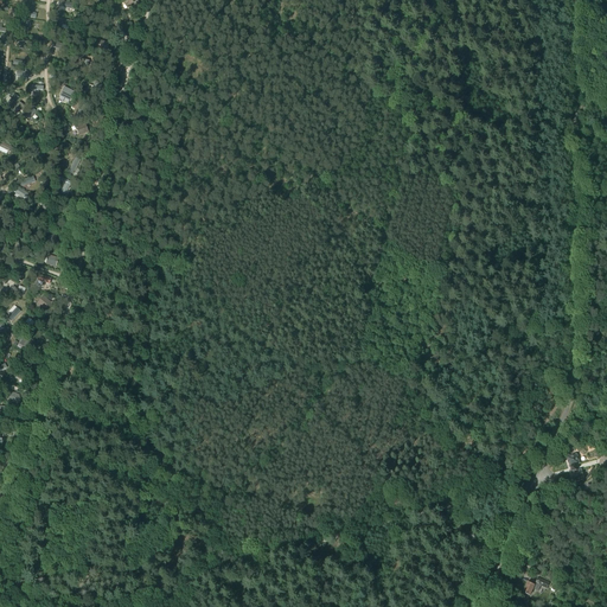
[(108,43),(97,40),(95,51),(106,53),(108,43)]
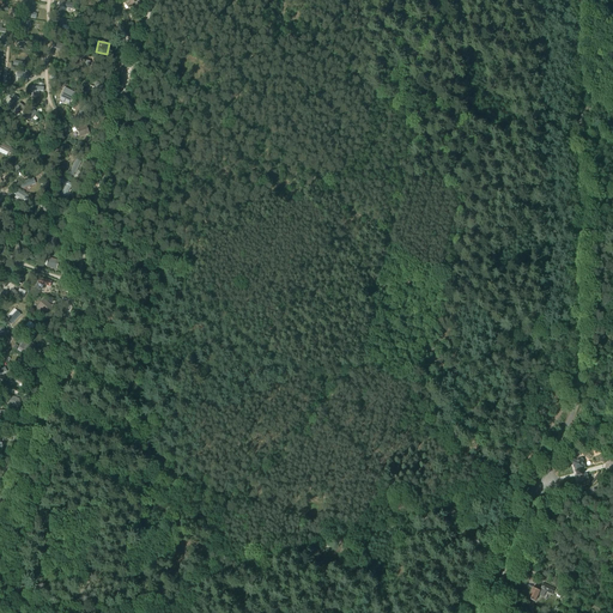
[(82,60),(79,68),(87,71),(90,62),(82,60)]
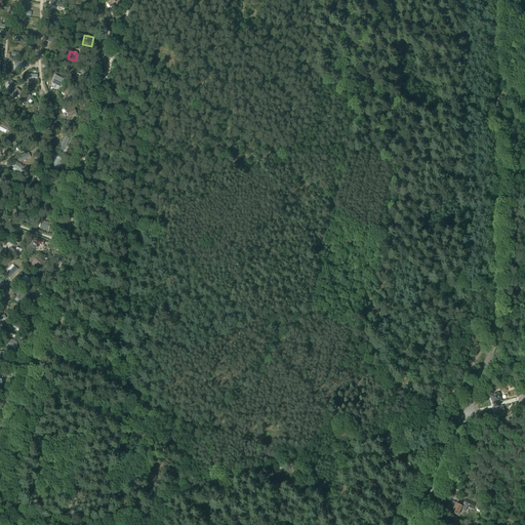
[(82,71),(78,81),(80,82),(85,84),(86,81),(88,77),(87,77),(88,74),(83,72),(82,71)]
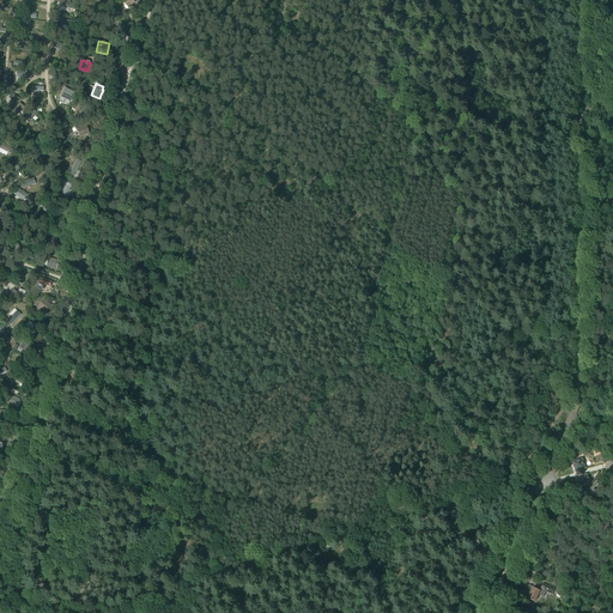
[(65,89),(61,97),(71,102),(74,93),(65,89)]
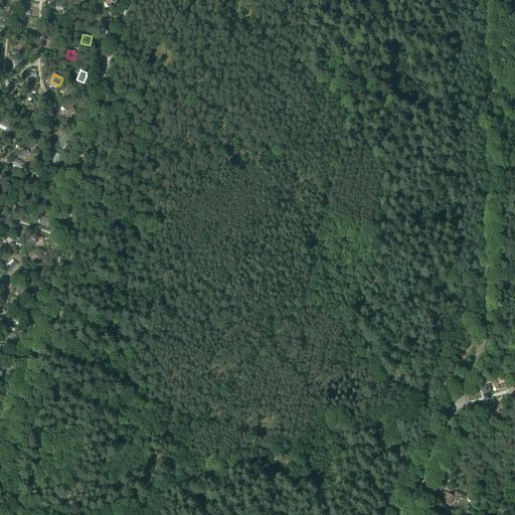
[(12,80),(5,90),(8,93),(16,83),(12,80)]
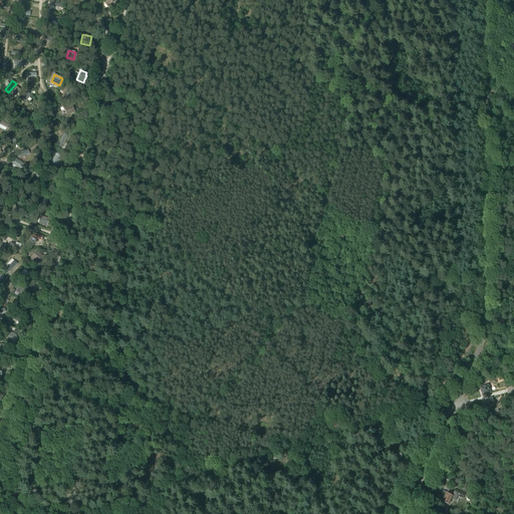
[(16,86),(10,93),(13,96),(17,91),(20,94),(23,92),(19,89),(16,86)]
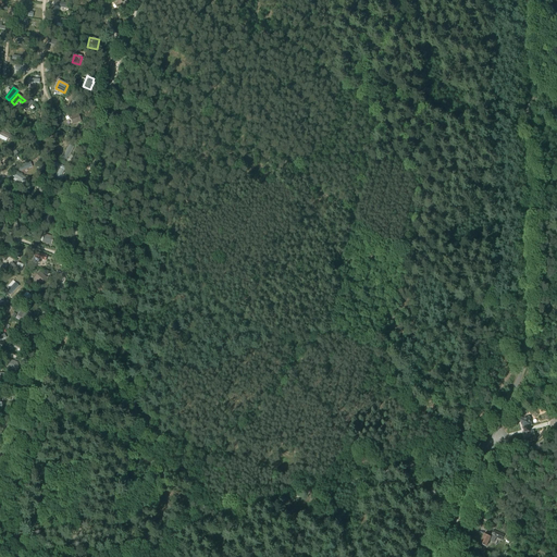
[(29,99),(23,107),(26,110),(33,102),(29,99)]
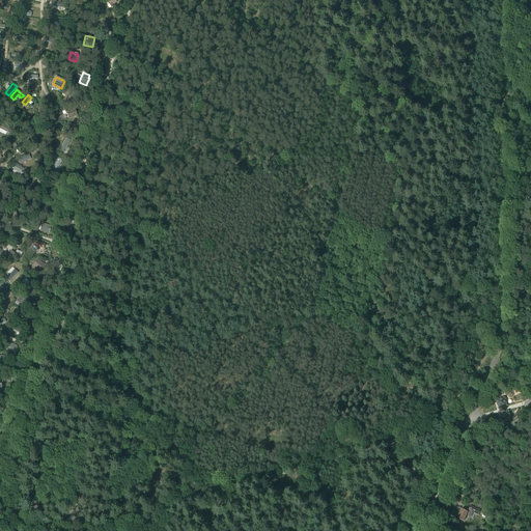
[(72,94),(71,98),(68,96),(67,102),(74,104),(77,96),(72,94)]
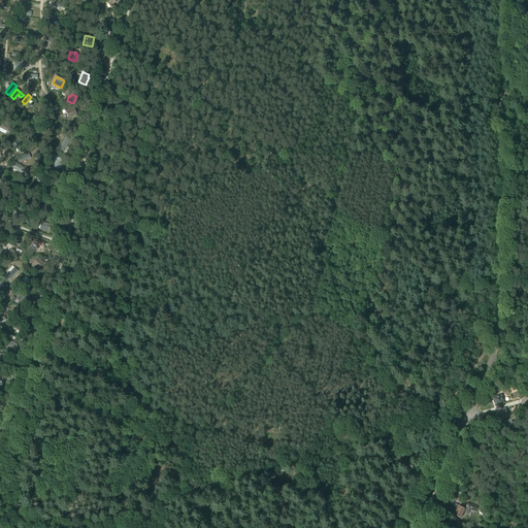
[(66,111),(68,119),(76,116),(74,108),(66,111)]
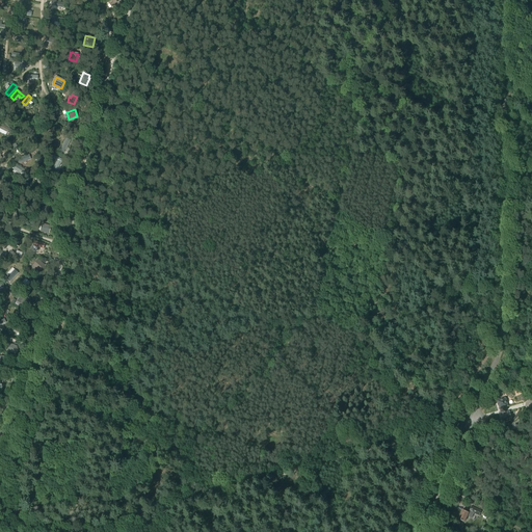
[(1,125),(0,125),(0,129),(9,134),(11,130),(1,125)]
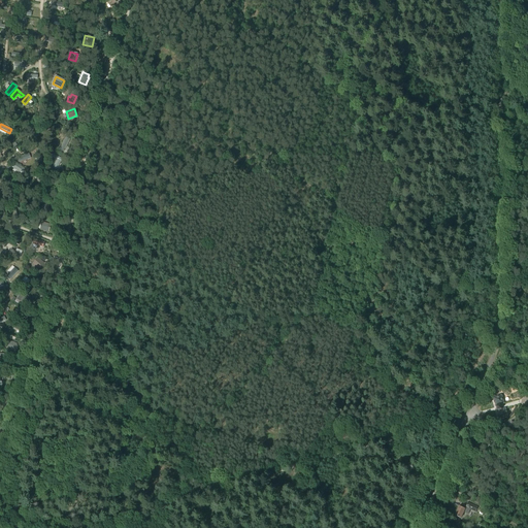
[(70,139),(66,137),(60,150),(64,152),(70,139)]
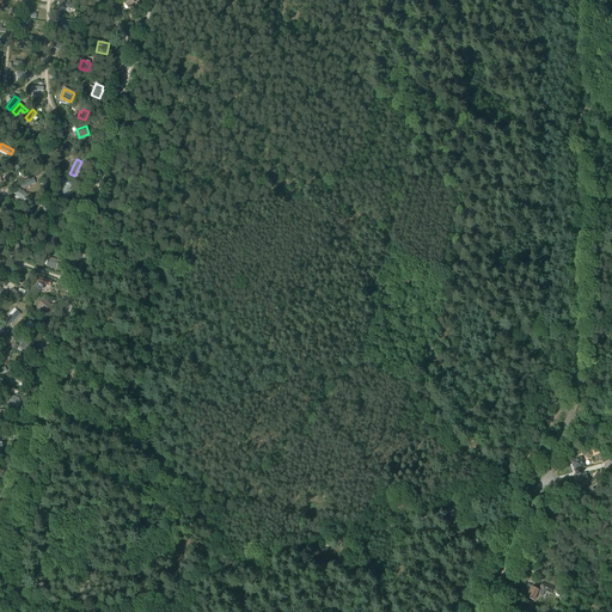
[(61,178),(59,182),(66,187),(61,195),(65,197),(72,185),(68,183),(61,178)]
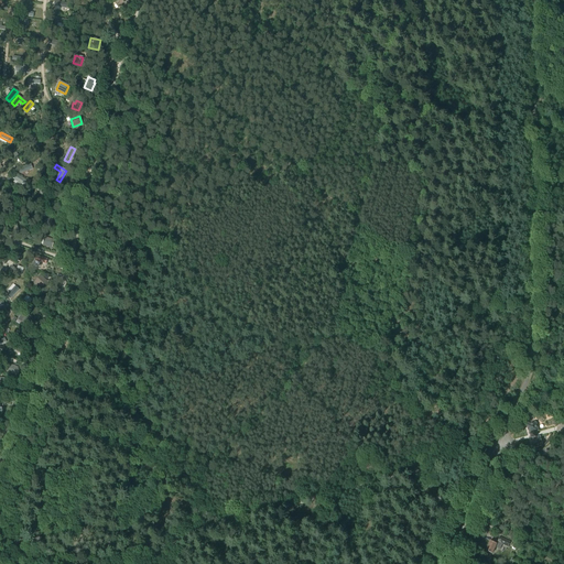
[(15,174),(13,177),(23,185),(26,181),(15,174)]
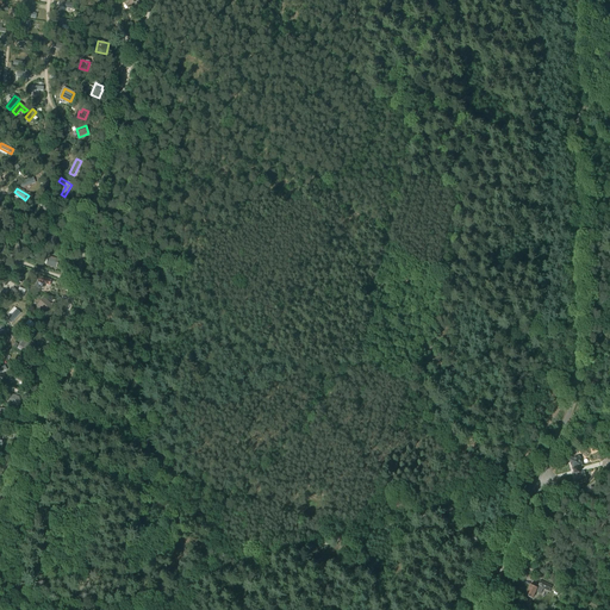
[(41,200),(38,205),(49,210),(51,206),(41,200)]
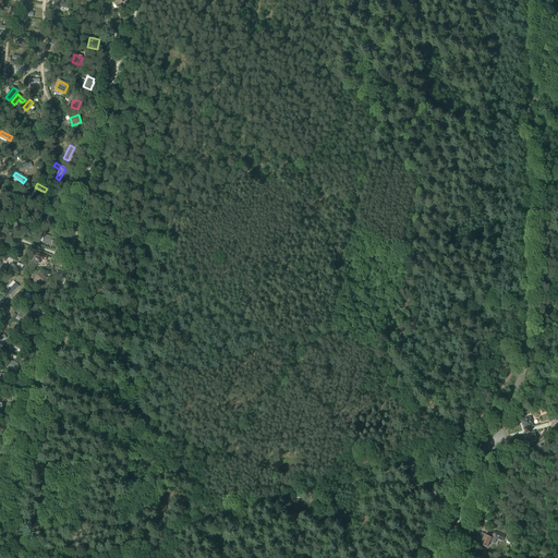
[(49,216),(43,219),(48,230),(56,226),(55,222),(53,223),(49,216)]
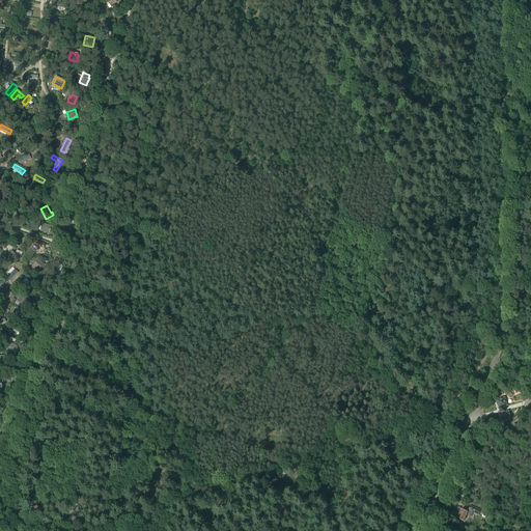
[(18,207),(12,216),(16,218),(21,210),(18,207)]
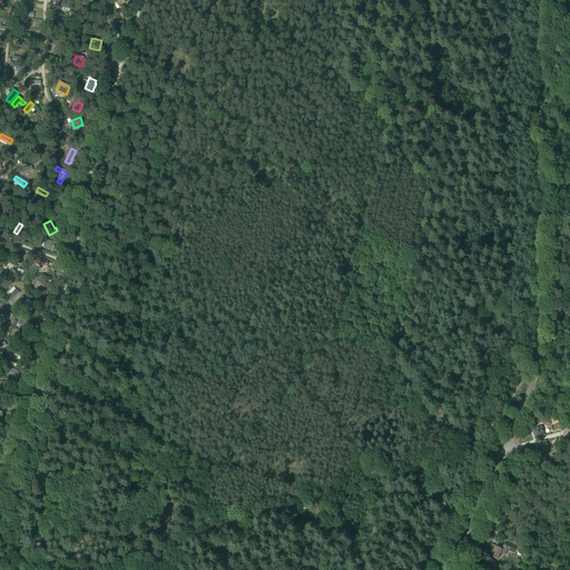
[(55,243),(45,239),(42,248),(52,251),(55,243)]
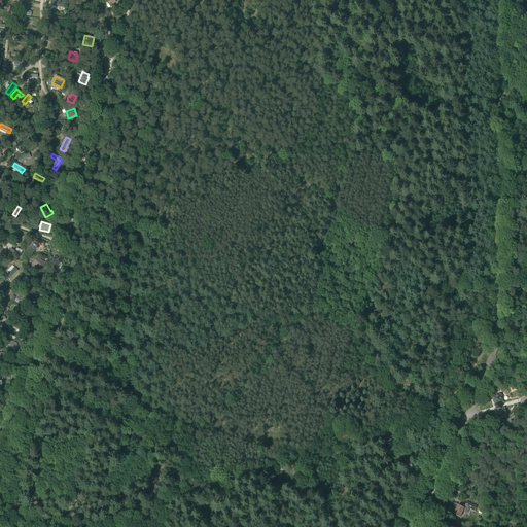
[(34,239),(32,244),(43,247),(44,242),(34,239)]
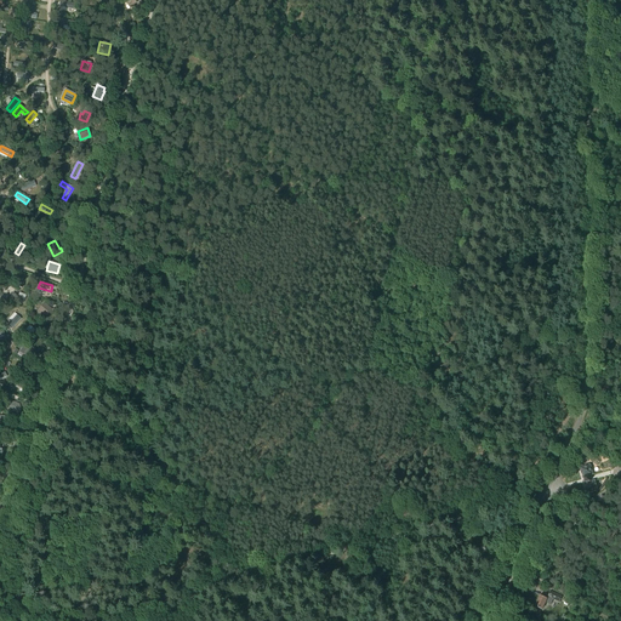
[(52,309),(44,303),(38,311),(46,318),(52,309)]
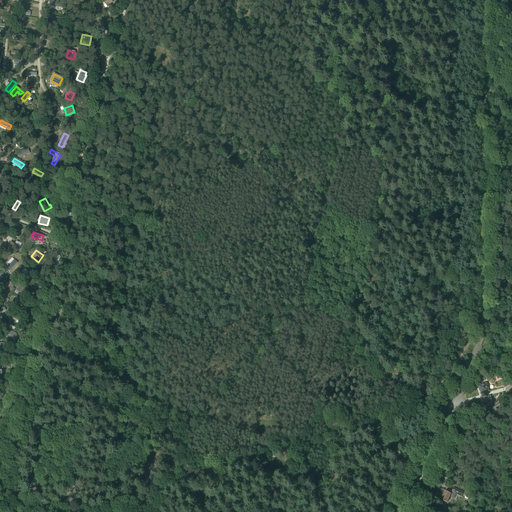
[(14,260),(6,268),(9,271),(17,263),(14,260)]
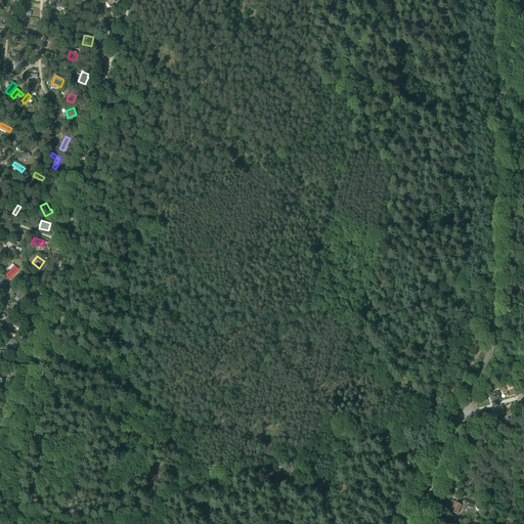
[(31,294),(25,291),(20,298),(27,302),(31,294)]
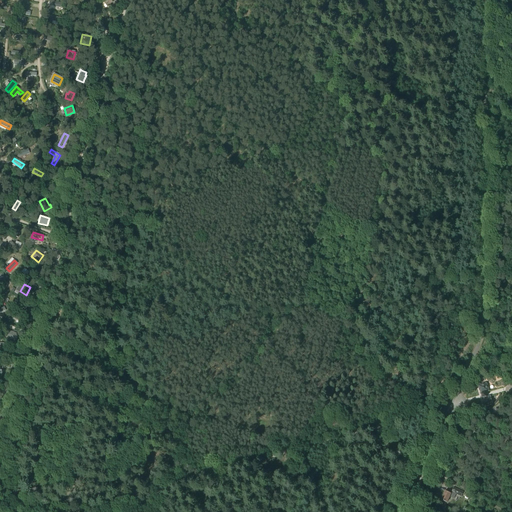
[(15,307),(14,308),(21,312),(25,305),(18,301),(18,302),(15,307)]
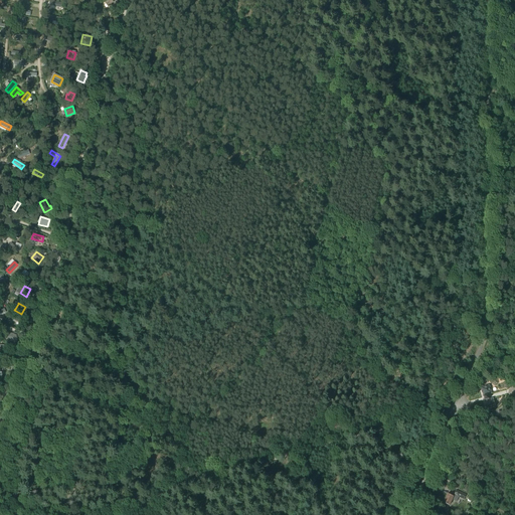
[(15,315),(12,319),(22,325),(25,321),(15,315)]
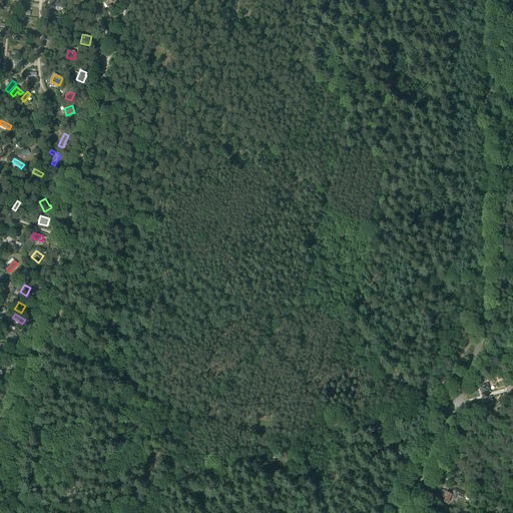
[(6,337),(14,340),(17,334),(12,332),(9,331),(6,337)]
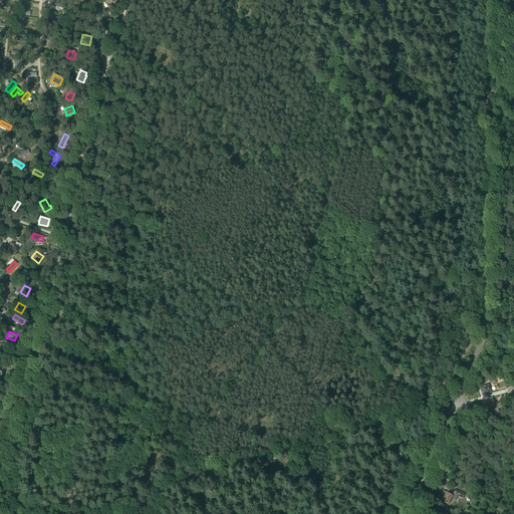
[(487,397),(487,394),(490,393),(488,384),(480,387),(483,398),(486,409),(494,406),(492,398),(488,399),(487,397)]
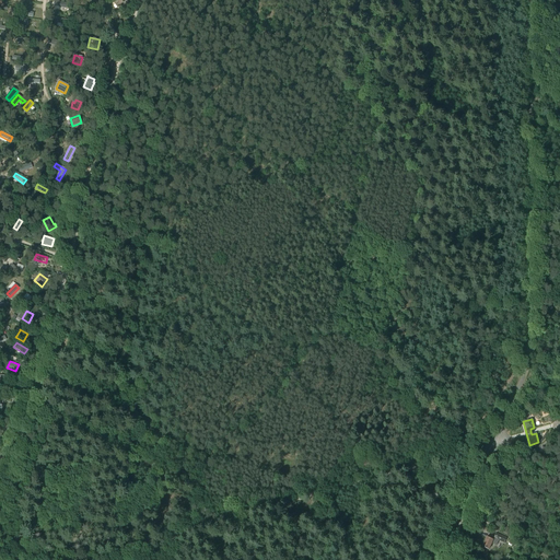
[(504,543),(506,538),(496,534),(493,538),(504,543)]
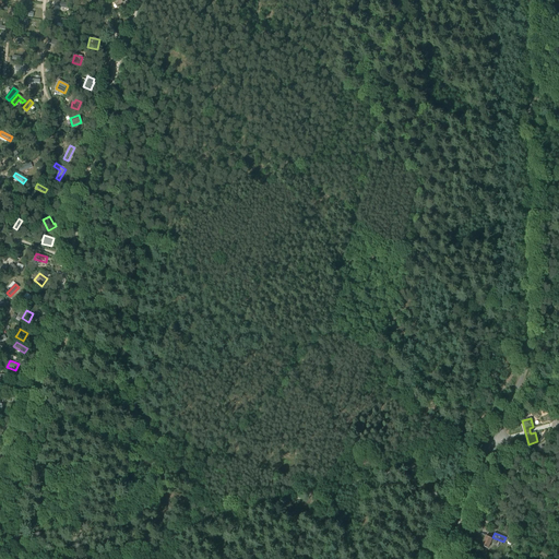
[(496,544),(497,540),(486,536),(482,546),(487,548),(490,542),(496,544)]
